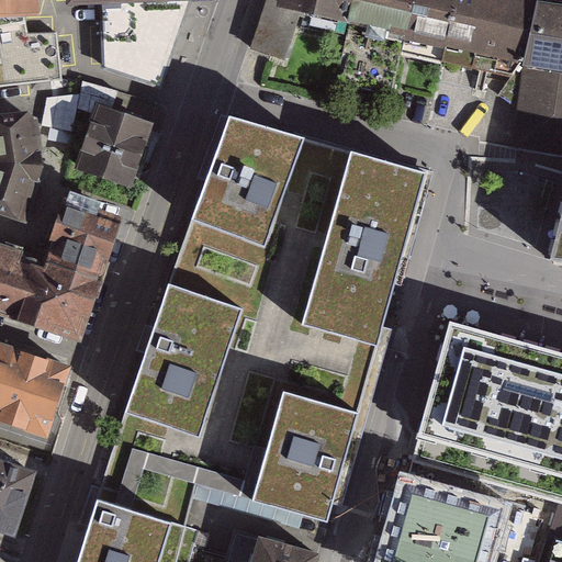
[(0,0),(0,23),(25,20),(40,18),(38,0),(0,0)]
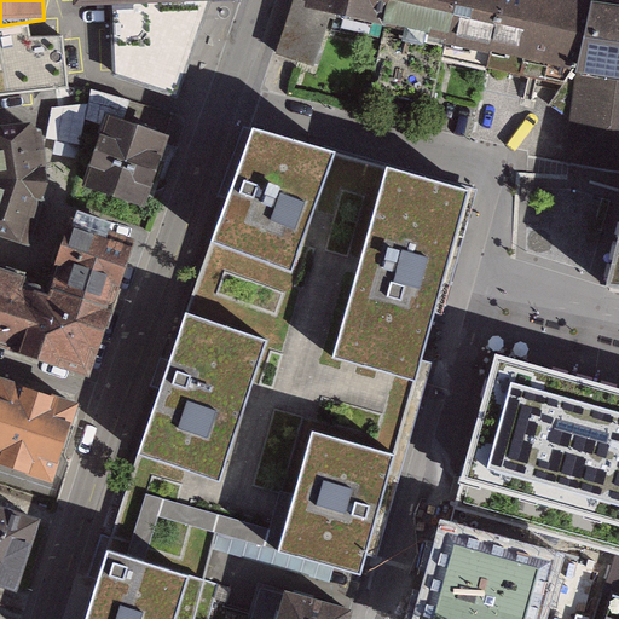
[(77,0),(79,1),(113,0),(116,74),(175,96),(209,0),(77,0)]
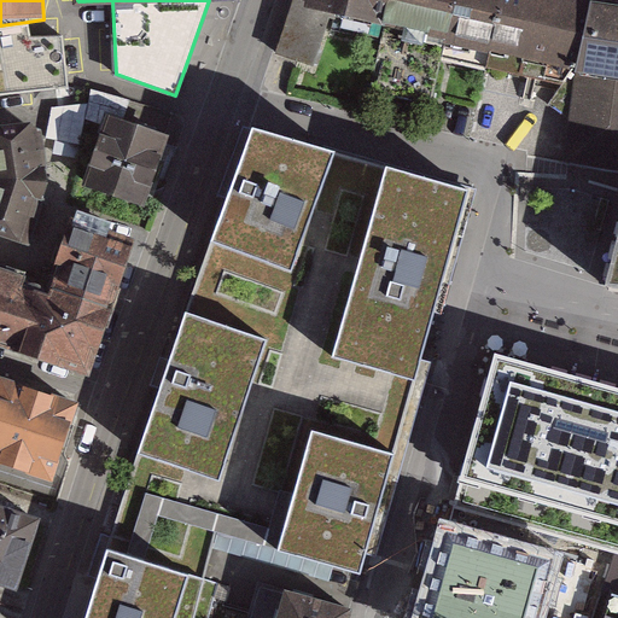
[(385,23),(390,0),(295,0),(275,54),(310,66),(330,11),(385,23)]
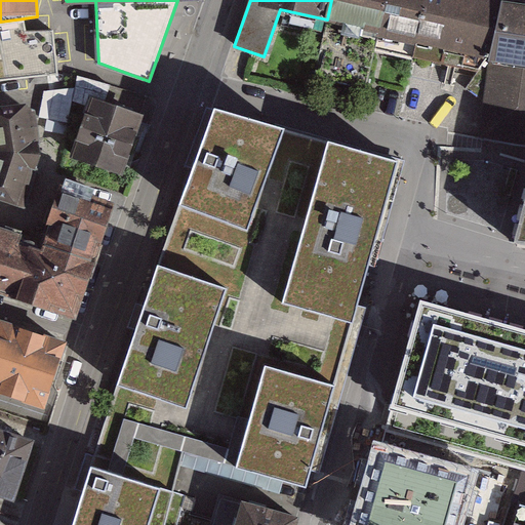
[(375,49),(387,0),(331,0),(327,19),(320,50),(324,52),(318,77),(366,88),(375,49)]
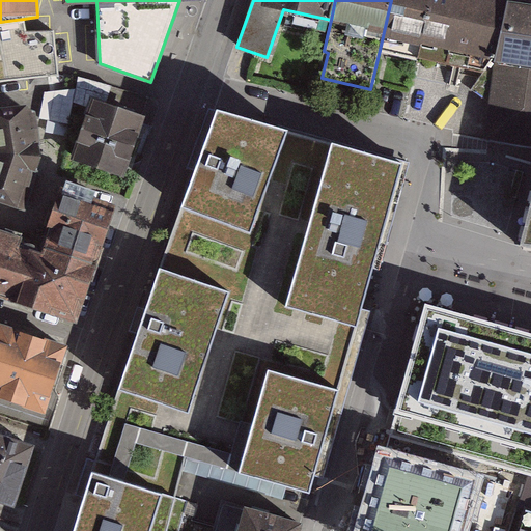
[(418,56),(431,0),(391,0),(380,50),(417,59),(418,56)]
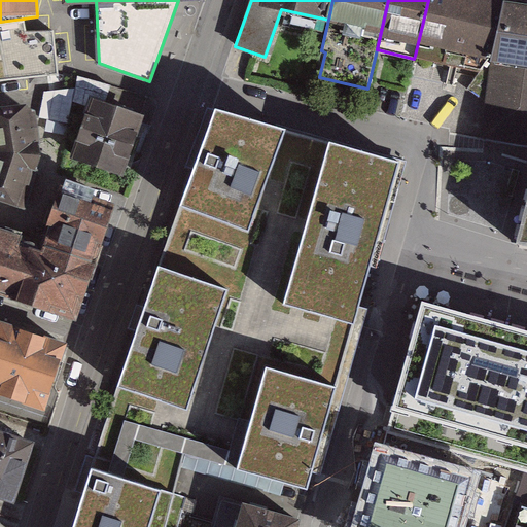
[(428,0),(415,56),(483,71),(490,57),(503,4),(487,0),(428,0)]
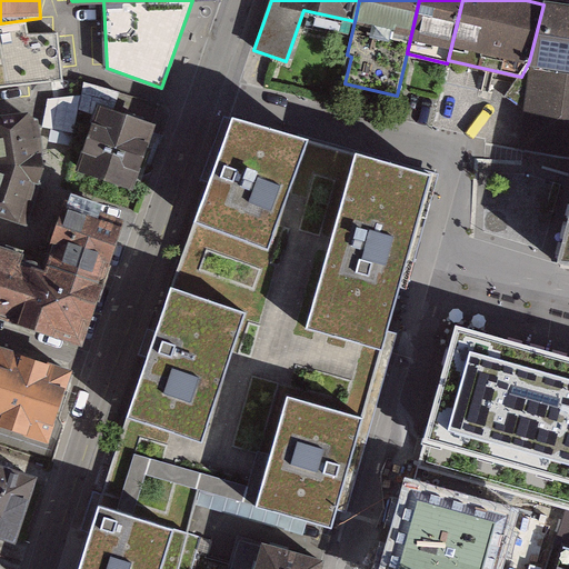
[(568,8),(543,5),(529,61),(521,77),(506,96),(529,111),(526,152),(568,159),(568,8)]
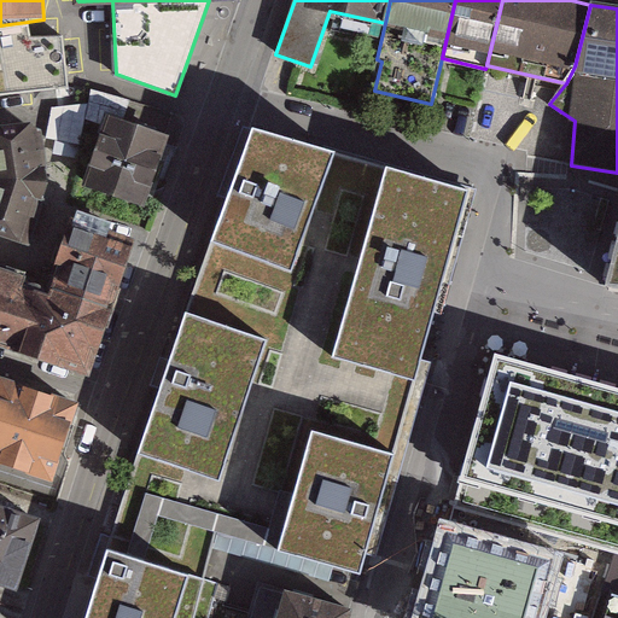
[(88,105),(51,110),(46,139),(80,145),(88,105)]
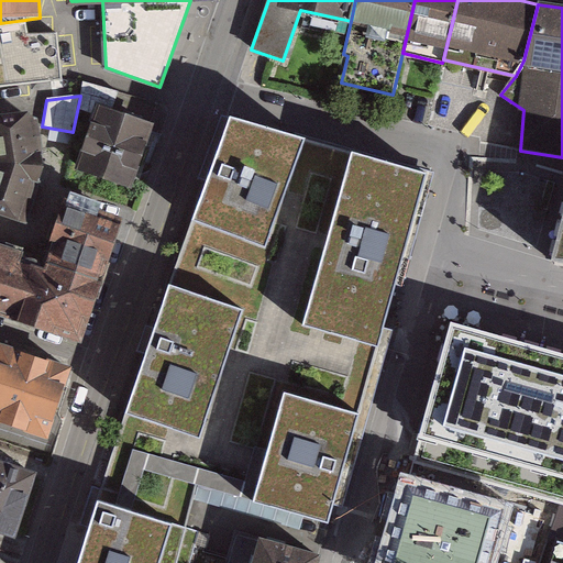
[(99,110),(78,168),(128,186),(148,128),(99,110)]
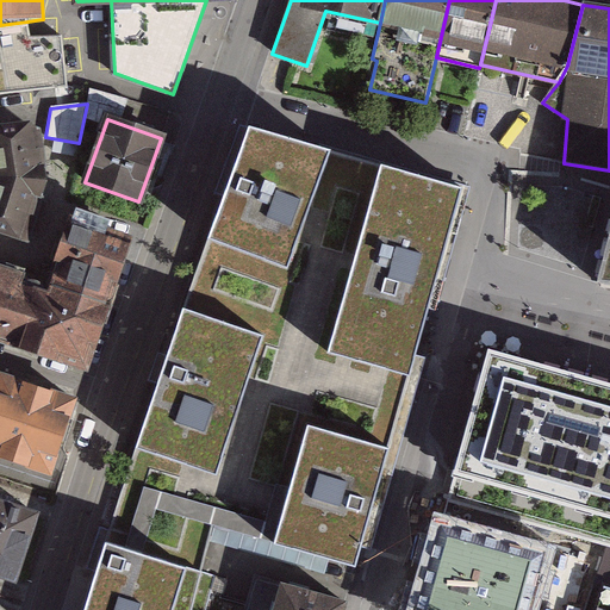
[(329,147),(249,126),(203,256),(182,313),(135,448),(101,541),(78,609),(191,609),(217,529),(272,543),(361,568),(400,439),(418,369),(472,186),(388,159),(329,147)]
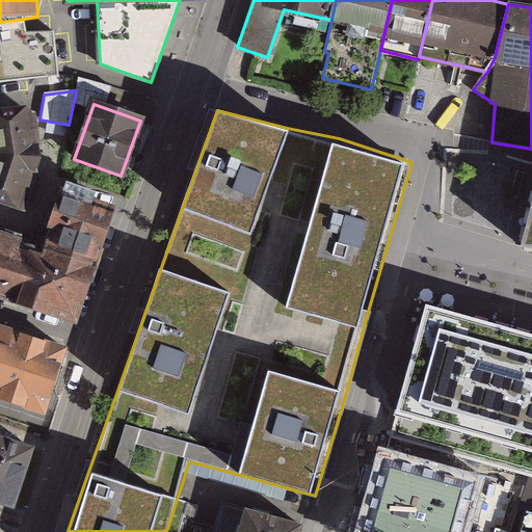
[(23,112),(0,114),(0,198),(22,207),(37,160),(31,116),(23,112)]
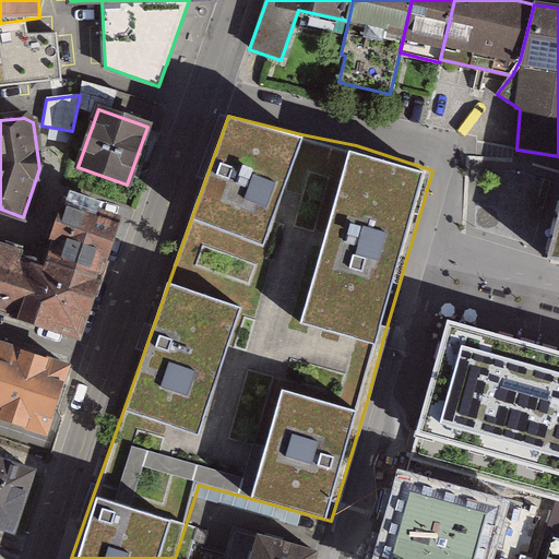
[(116,219),(62,203),(46,260),(96,280),(116,219)]
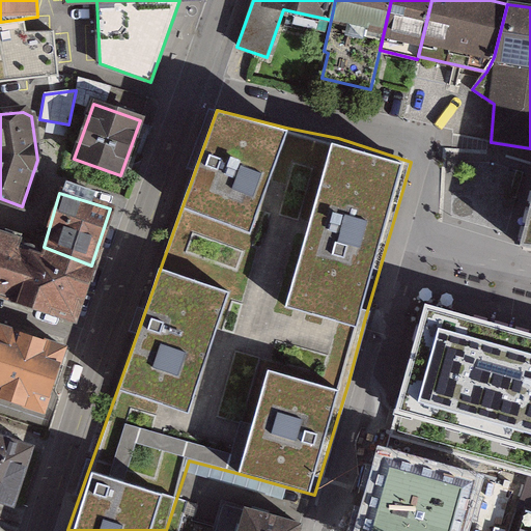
[(530,247),(530,197),(522,246),(530,247)]
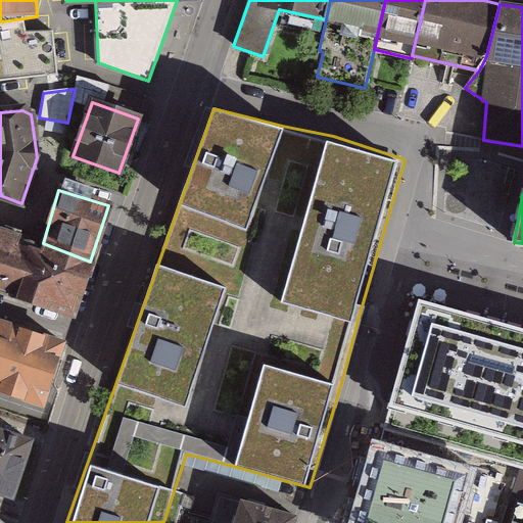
[(75,307),(90,262),(43,243),(0,228),(0,289),(66,311),(75,307)]
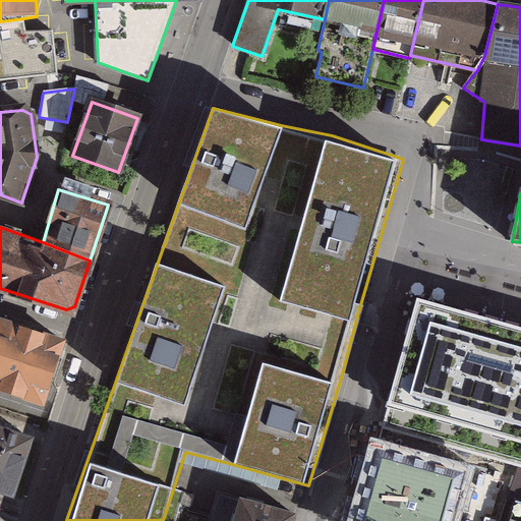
[(520,321),(420,292),(380,429),(453,451),(504,465),(520,469),(520,321)]
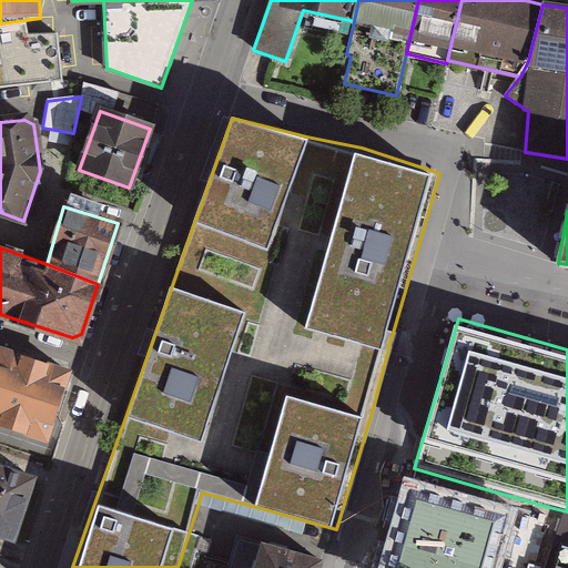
[(0,425),(47,440),(68,373),(0,351),(0,425)]
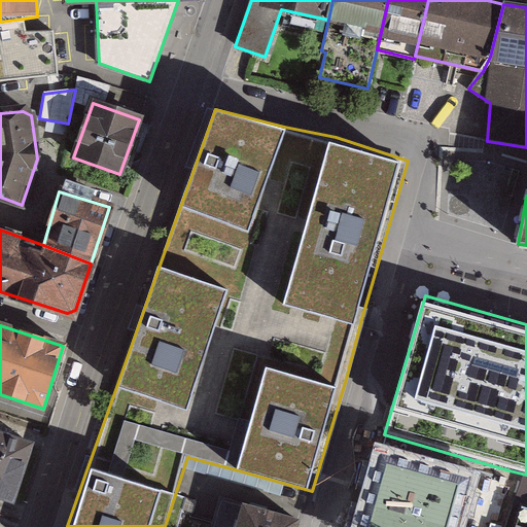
[(0,495),(11,500),(30,444),(0,433),(0,495)]
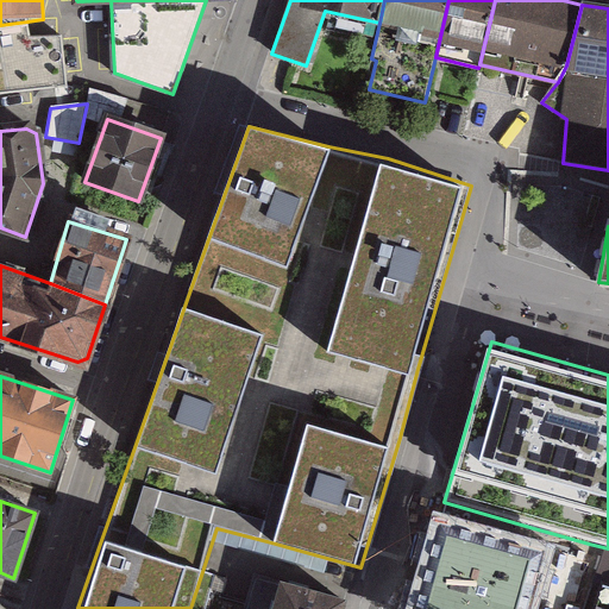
[(443,523),(416,608),(535,608),(551,554),(443,523)]
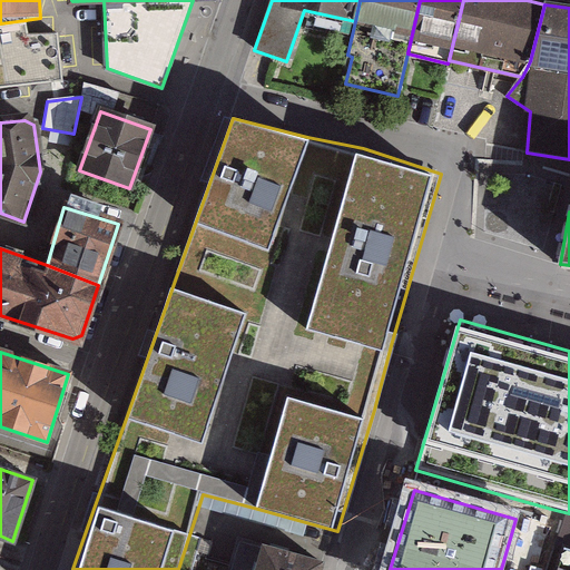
[(321,569),(323,563),(235,538),(226,569),(321,569)]
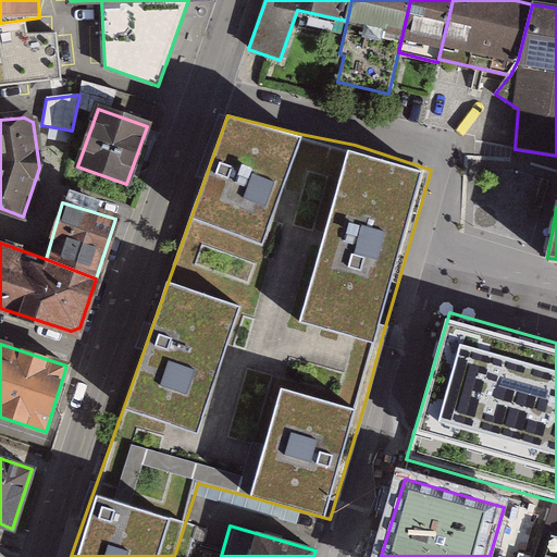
[(556,556),(556,532),(551,531),(542,556),(556,556)]
